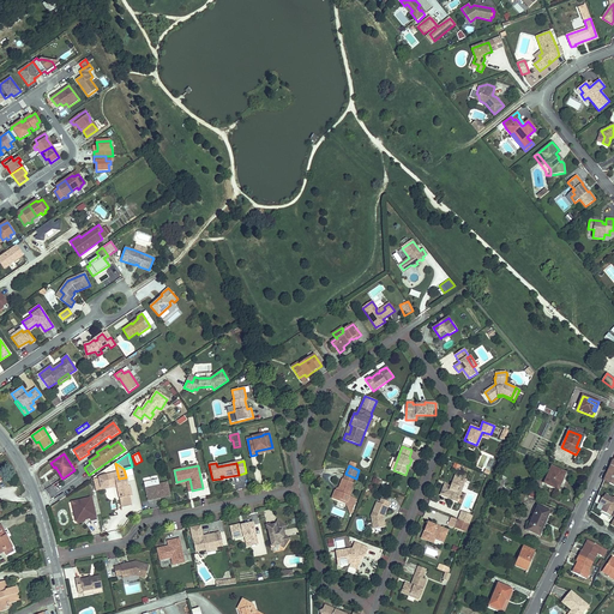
[(564,479),(566,473),(552,467),(545,483),(557,489),(561,477),(564,479)]
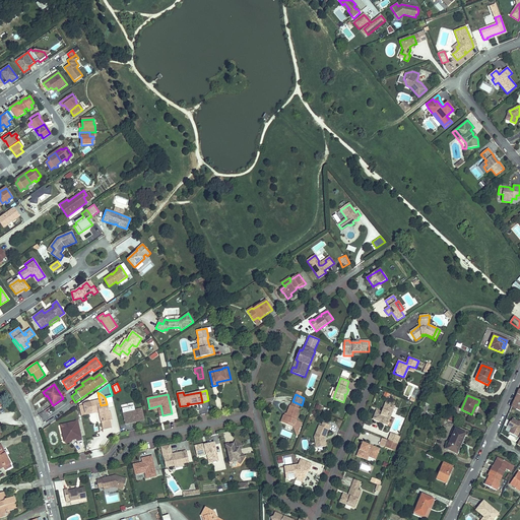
[(101,405),(100,401),(99,400),(84,403),(83,405),(85,413),(99,410),(103,430),(112,428),(110,420),(112,419),(110,412),(109,412),(107,404),(101,405)]
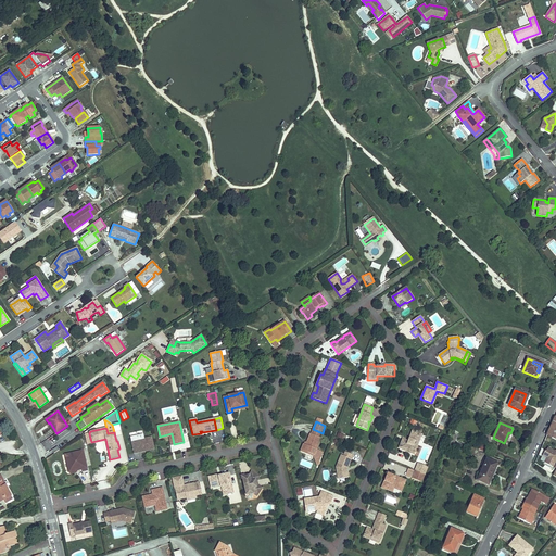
[(42,436),(45,440),(53,436),(51,431),(42,436)]
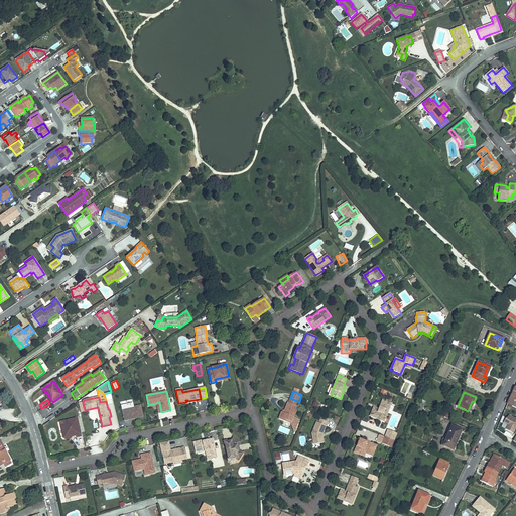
[(380,407),(381,408),(380,410),(379,409),(374,407),(370,416),(384,421),(391,403),(383,400),(380,407)]
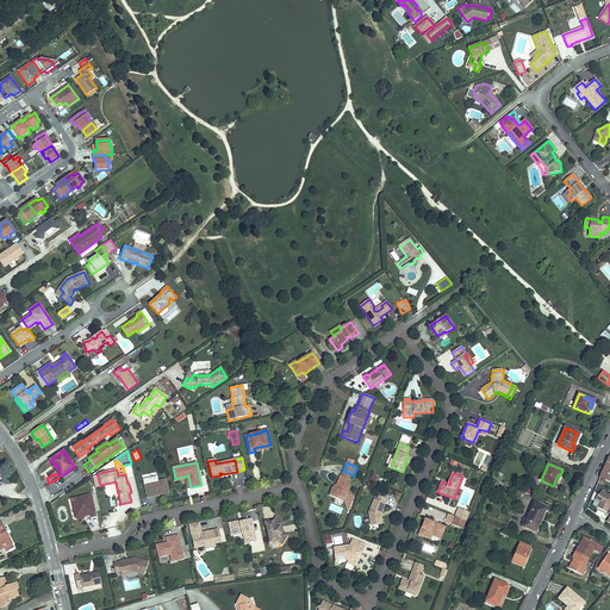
[(188,475),(175,479),(176,481),(186,479),(187,489),(191,487),(188,475)]
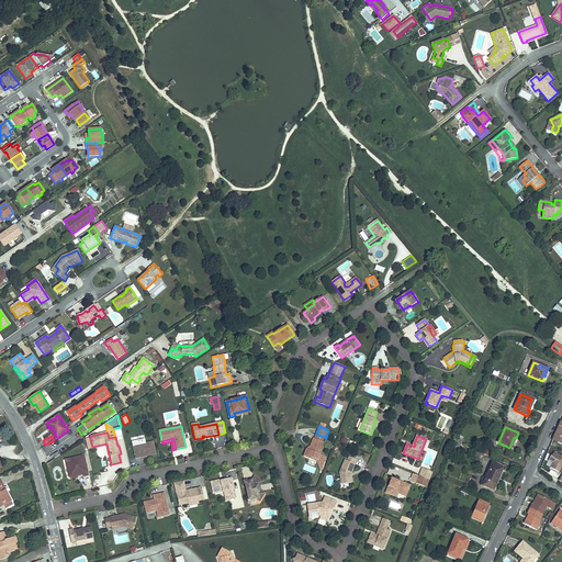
[(324,442),(314,438),(308,450),(307,449),(306,449),(303,457),(323,464),(326,459),(319,456),(319,454),(324,442)]
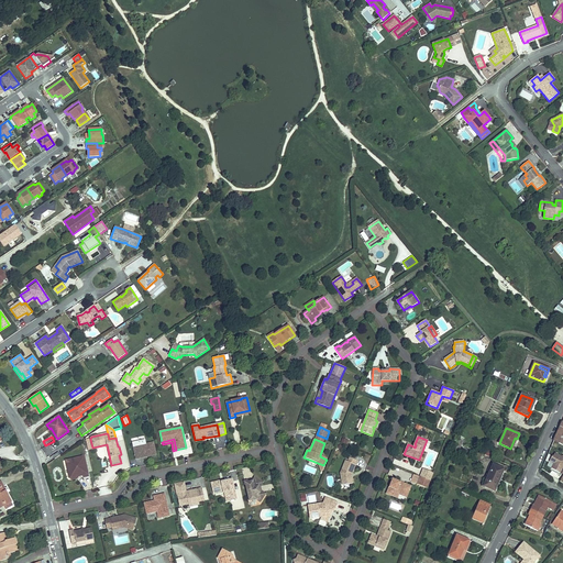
[(141,459),(140,456),(147,455),(147,456),(156,455),(153,442),(146,444),(145,440),(132,443),(135,460),(141,459)]
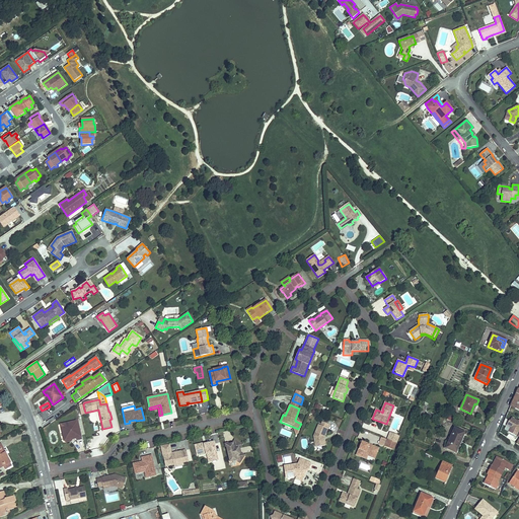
[(508,432),(516,436),(518,430),(518,422),(511,418),(510,422),(509,421),(506,426),(511,428),(508,432)]
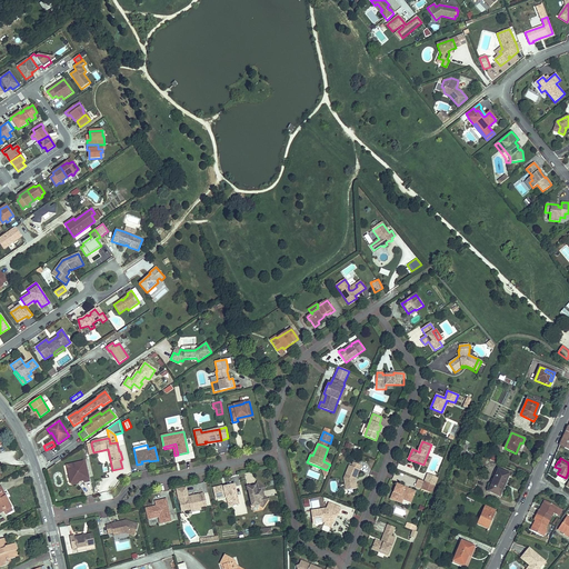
[(67,465),(70,483),(76,482),(77,481),(79,480),(80,481),(83,480),(85,482),(89,481),(85,461),(67,465)]
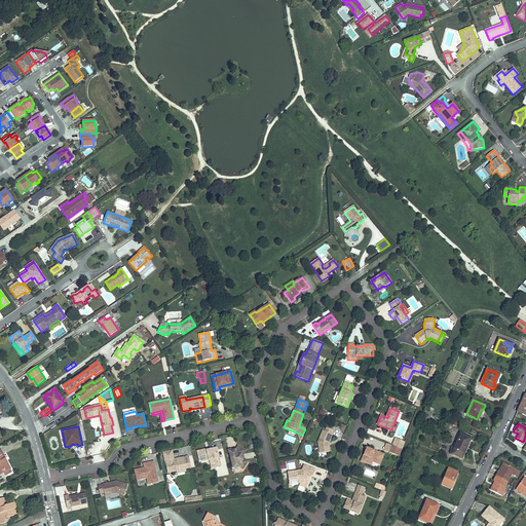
[(327,427),(325,431),(323,430),(317,442),(320,453),(330,452),(329,446),(328,446),(327,443),(329,443),(332,435),(333,435),(335,430),(327,427)]
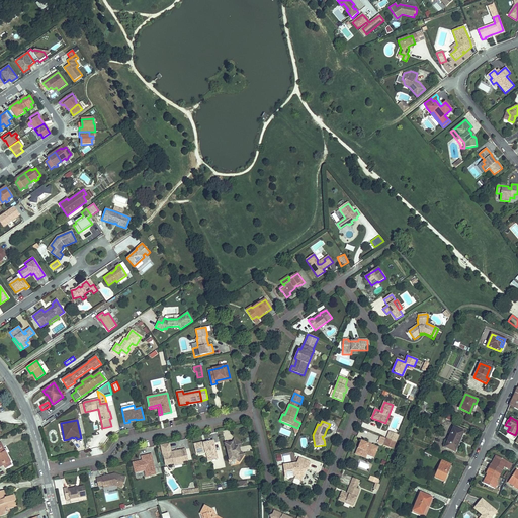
[(451,434),(450,434),(453,428),(452,427),(443,446),(446,447),(451,434)]
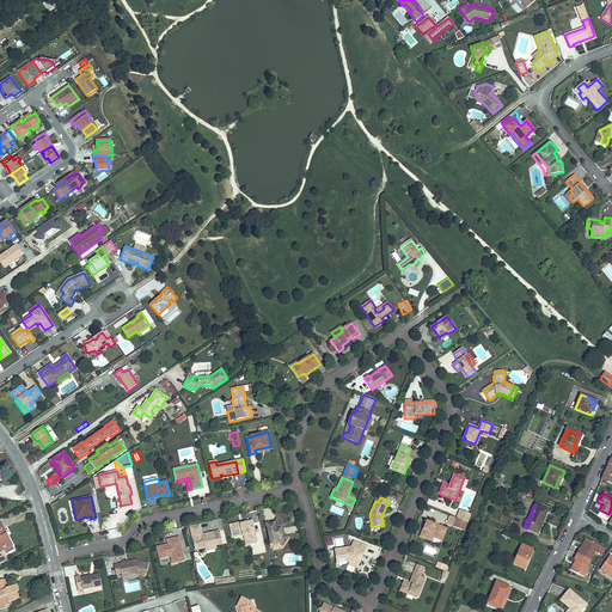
[(548,510),(536,506),(532,513),(533,513),(527,528),(538,533),(542,525),(540,524),(543,519),(544,519),(548,510)]
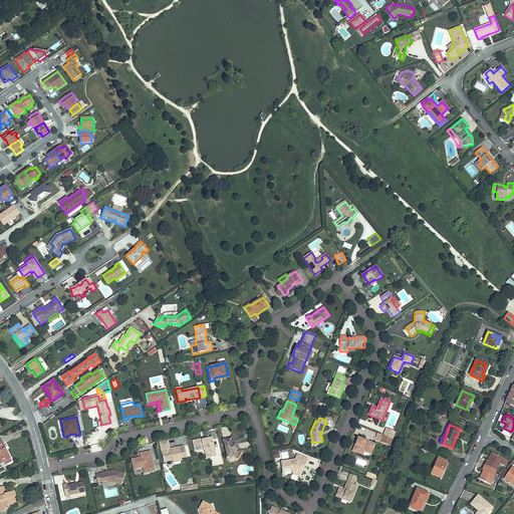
[(393,439),(396,432),(387,428),(383,435),(393,439)]
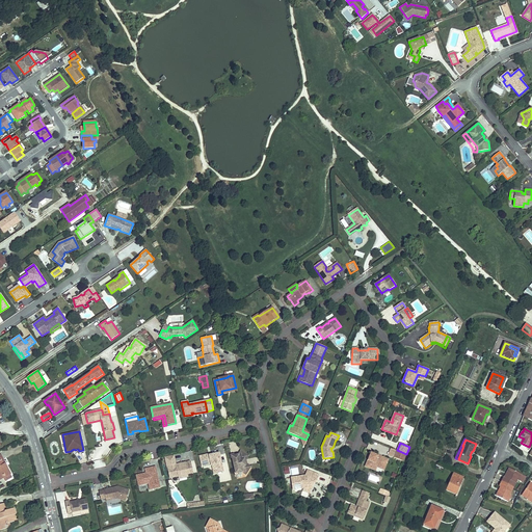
[(394,457),(397,450),(392,448),(389,455),(394,457)]
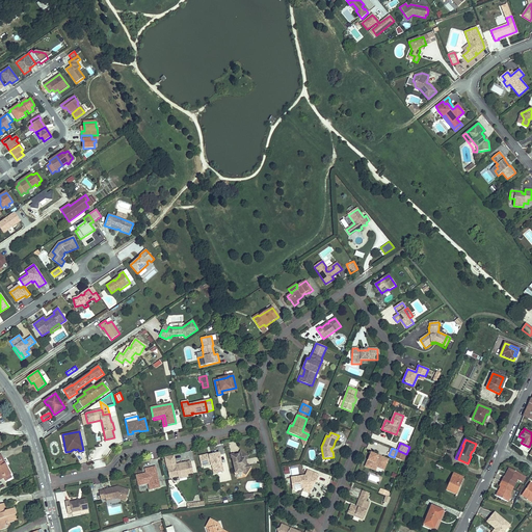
[(404,461),(406,454),(397,450),(394,457),(404,461)]
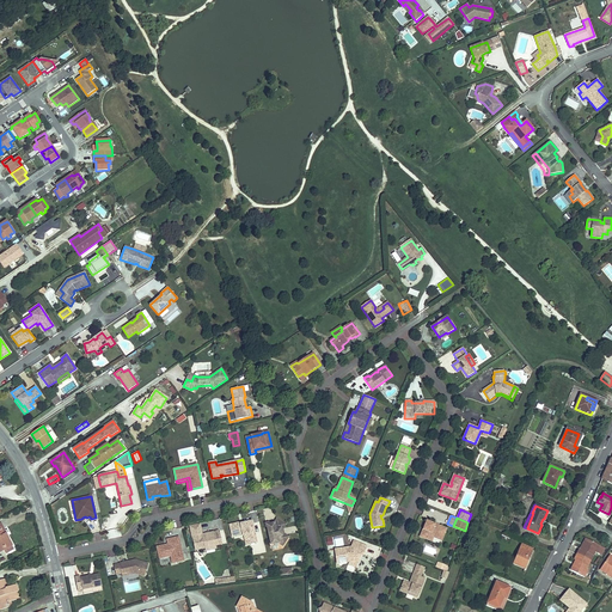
[(280,528),(283,524),(276,519),(274,524),(267,525),(271,545),(279,543),(282,546),(287,539),(282,536),(280,528)]
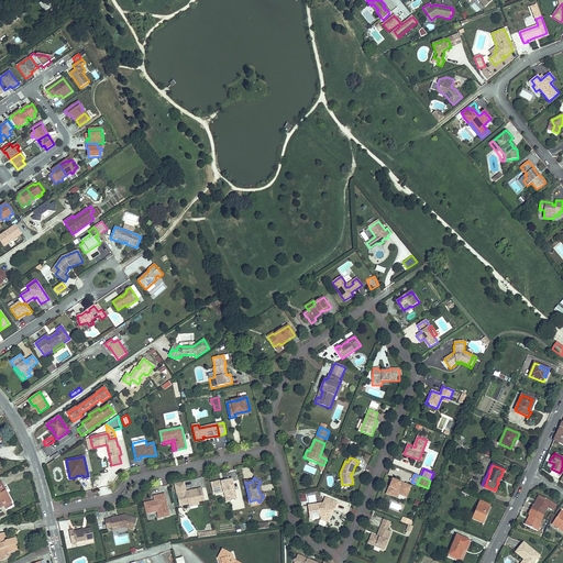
[(404,484),(403,485),(400,484),(400,483),(393,478),(386,494),(394,497),(396,490),(408,495),(411,486),(404,484)]
